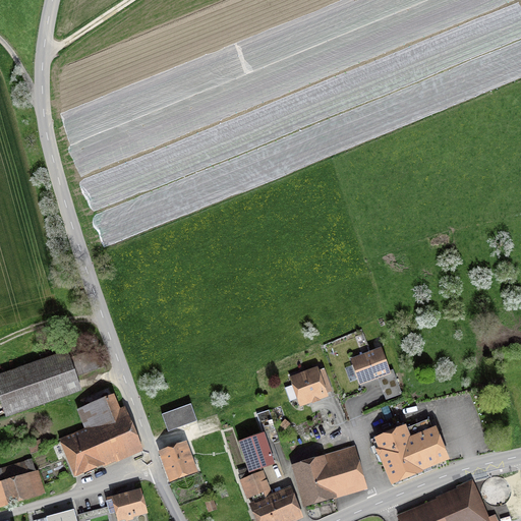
[(357,380),(359,387),(391,374),(382,348),(349,359),(352,366),(345,368),(350,383),(357,380)]
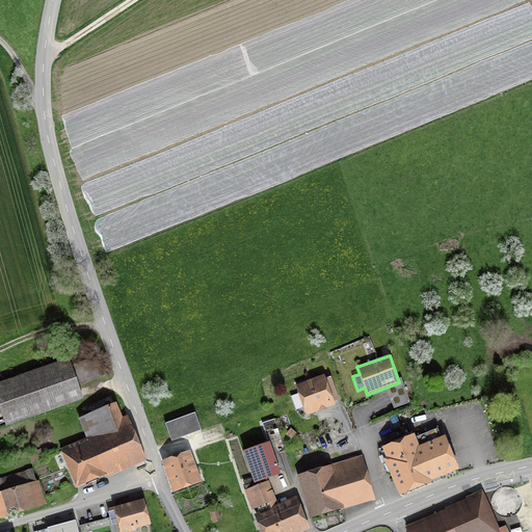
[(70,358),(0,382),(0,410),(6,427),(84,400),(79,386),(104,376),(98,357),(72,367),(70,358)]
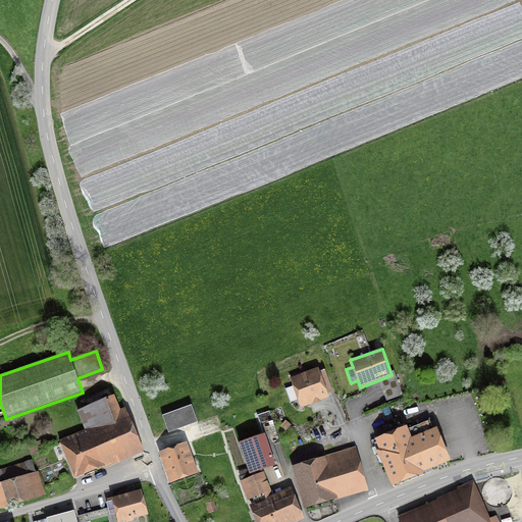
[(321,401),(329,398),(318,368),(290,378),(293,386),(282,390),(288,404),(297,400),(300,408),(312,404),(313,405),(321,402),(321,401)]
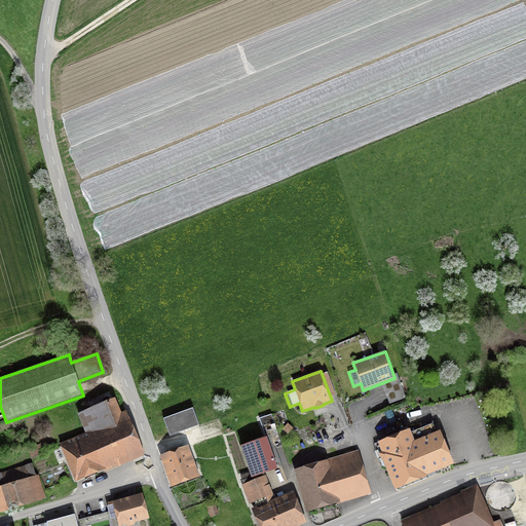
[(121,413),(115,399),(77,414),(85,434),(59,444),(61,449),(54,452),(59,462),(65,459),(75,484),(145,456),(126,411),(121,413)]
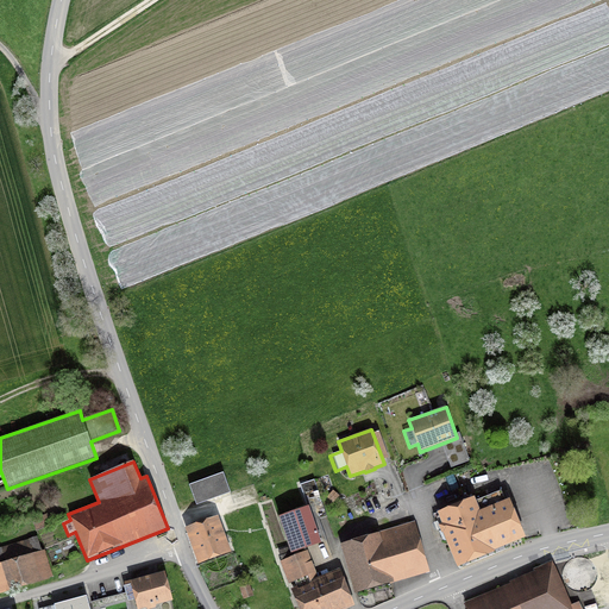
[(196,506),(231,493),(224,472),(189,485),(196,506)]
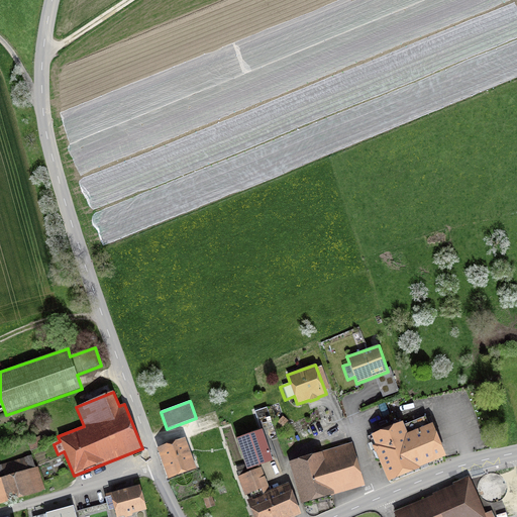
[(236,440),(245,464),(247,472),(262,467),(273,462),(272,459),(277,457),(271,441),(278,438),(267,407),(253,412),(261,431),(236,440)]
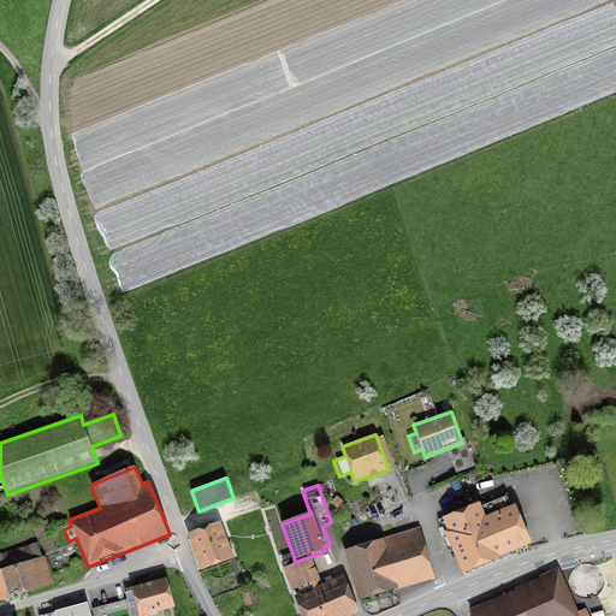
[(480,504),(443,520),(446,531),(444,532),(462,576),(502,560),(501,558),(532,546),(515,507),(511,508),(508,497),(481,508),(480,504)]
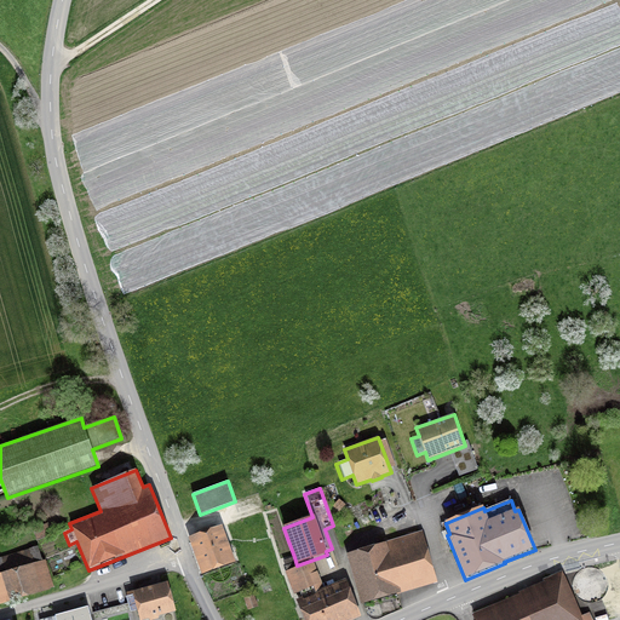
[(49,523),(33,529),(38,543),(53,537),(49,523)]
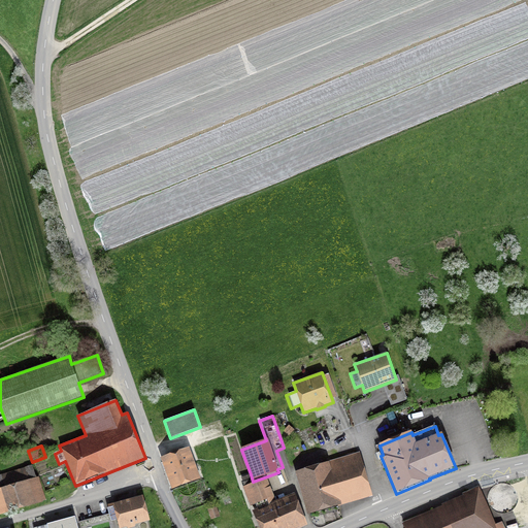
[(189,449),(160,459),(171,490),(200,480),(189,449)]
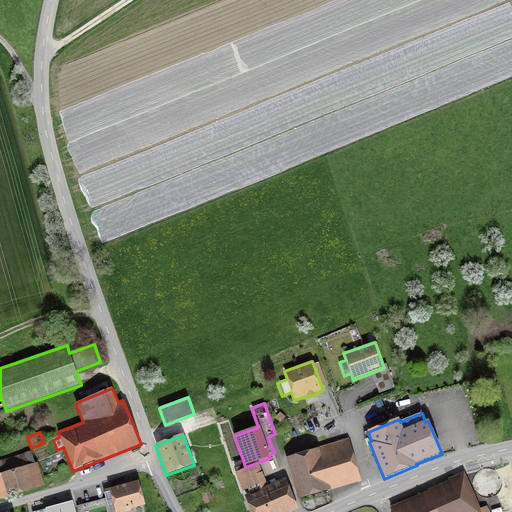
[(286,459),(298,500),(362,481),(349,439),(318,448),(319,449),(286,459)]
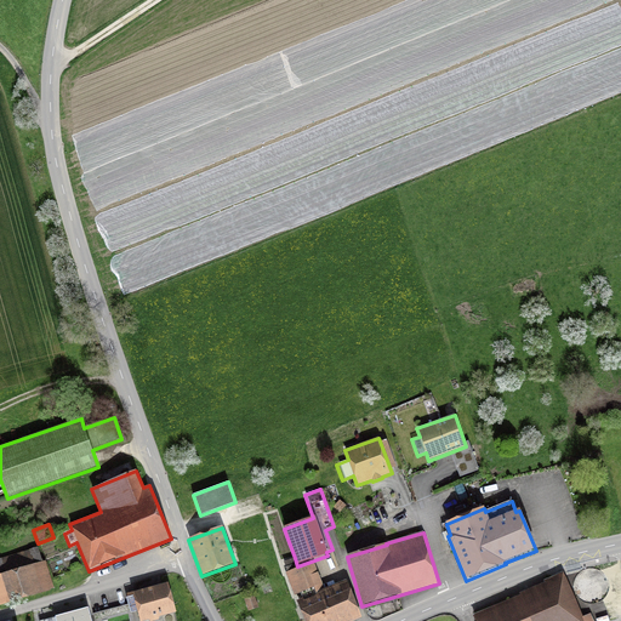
[(0,605),(55,590),(45,562),(43,563),(38,547),(0,558),(0,605)]
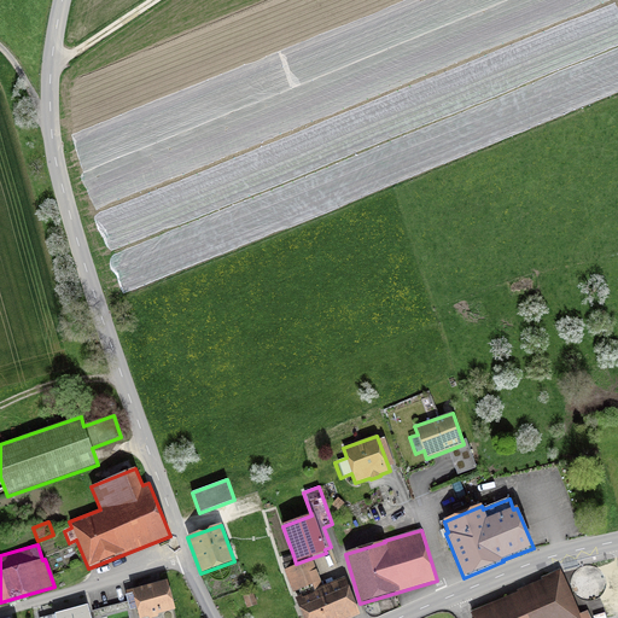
[(286,570),(285,570),(302,617),(356,617),(360,617),(347,578),(322,587),(313,558),(296,564),(293,555),(283,559),(286,570)]
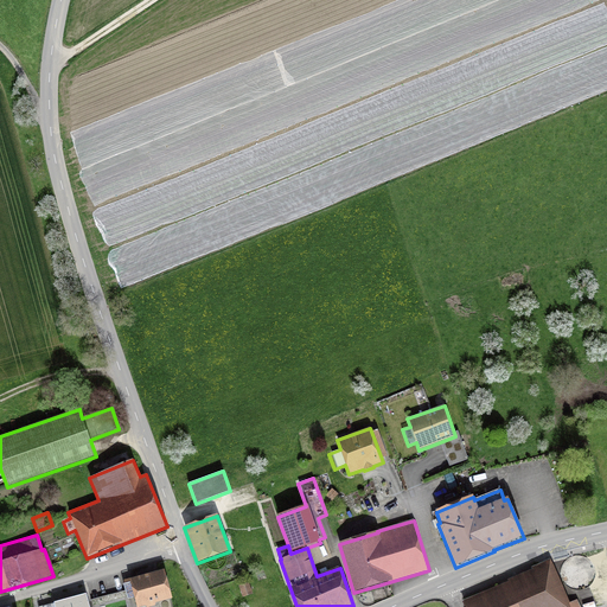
[(580,606),(577,600),(569,604),(550,560),(531,568),(532,570),(508,580),(509,582),(461,602),(464,606),(580,606)]
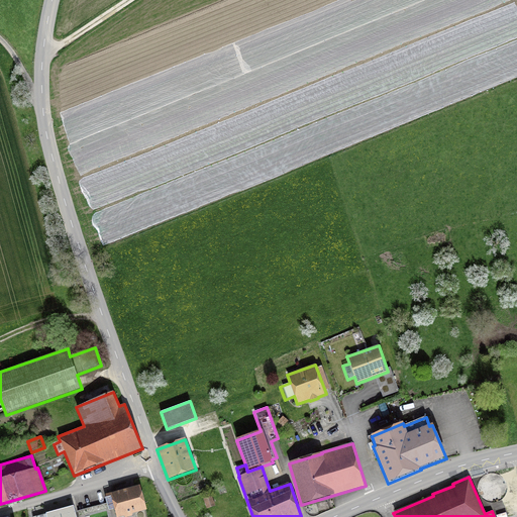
[(146,510),(140,486),(116,493),(115,492),(105,495),(105,498),(104,499),(106,511),(113,509),(116,516),(123,516),(130,516),(132,516),(132,514),(146,510)]
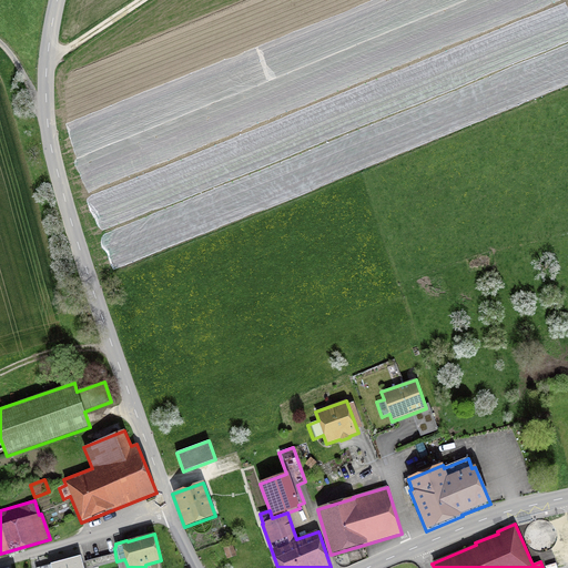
[(236,556),(233,545),(223,548),(227,559),(236,556)]
